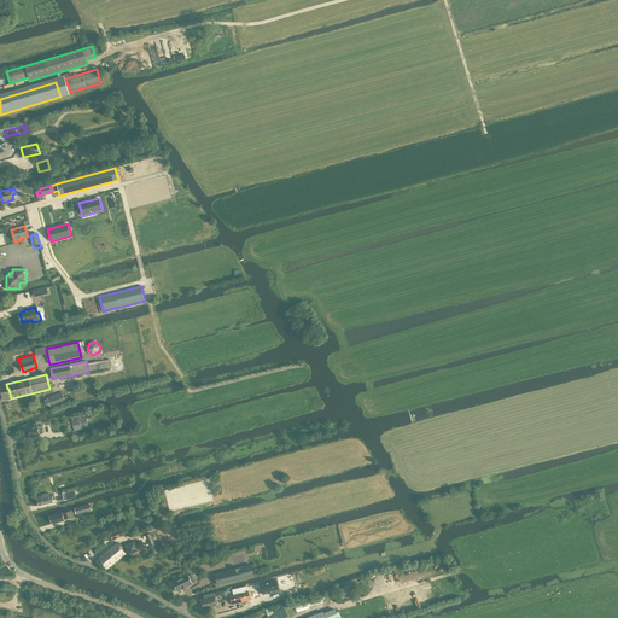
[(0,385),(4,401),(11,398),(9,389),(7,389),(6,384),(0,384),(0,385)]
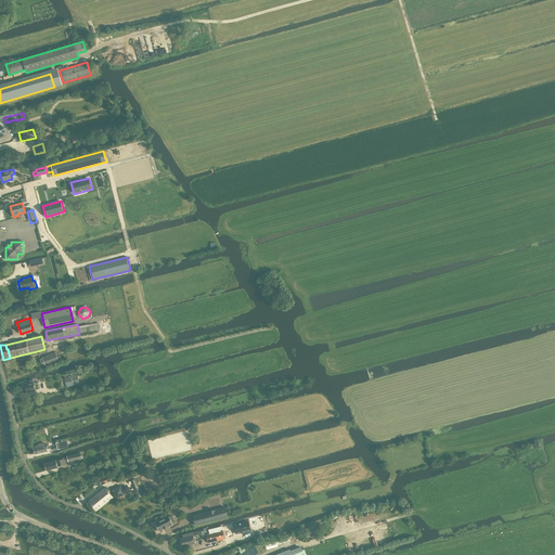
[(42,358),(40,359),(42,365),(44,364),(46,366),(59,362),(62,361),(60,356),(57,357),(55,352),(42,357),(42,358)]
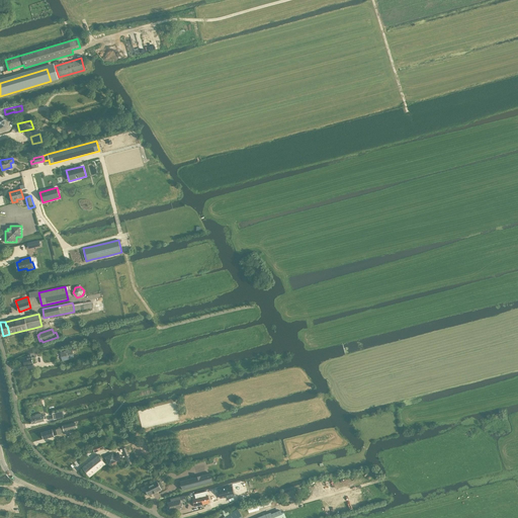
[(74,358),(72,349),(60,352),(62,361),(74,358)]
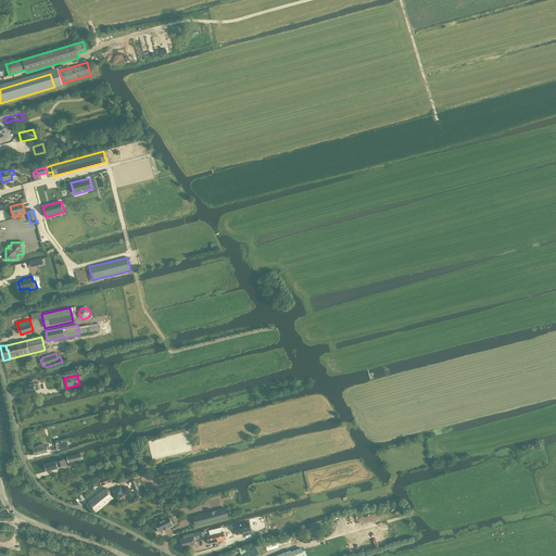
[(24,386),(26,391),(26,393),(36,391),(35,391),(39,390),(38,382),(34,383),(34,381),(29,381),(30,384),(24,386)]
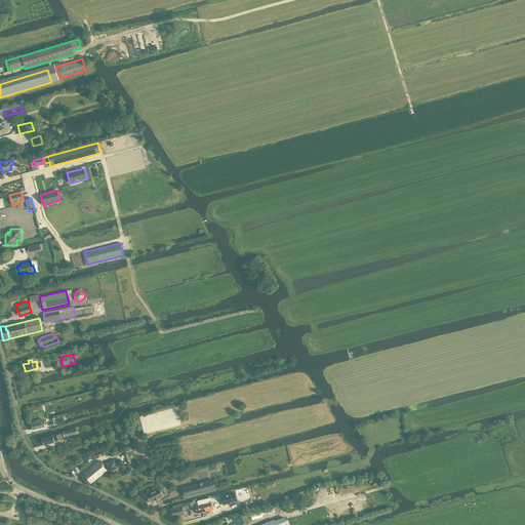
[(67,415),(53,418),(53,421),(54,426),(65,422),(68,421),(67,415)]
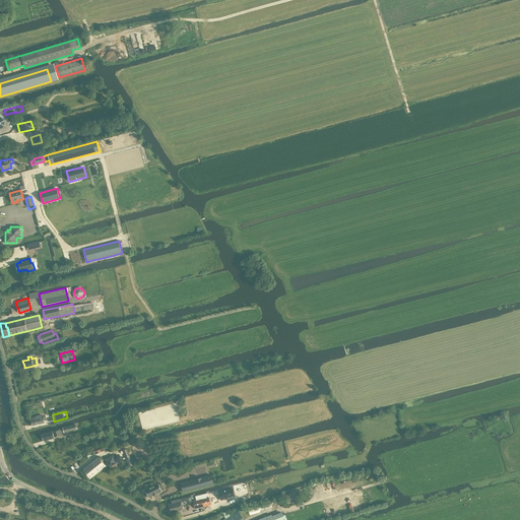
[(30,418),(31,426),(45,423),(44,420),(47,420),(46,416),(42,417),(42,415),(36,416),(36,417),(30,418)]
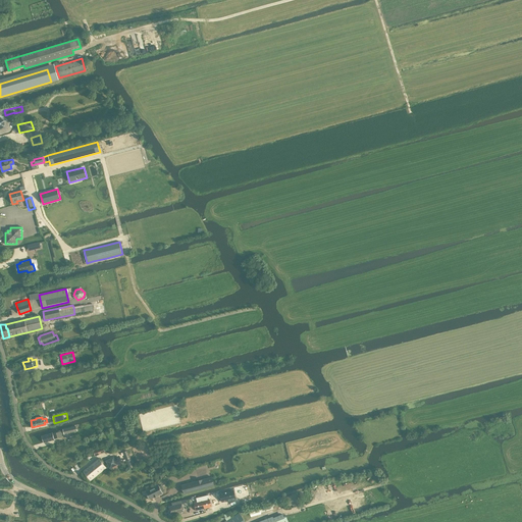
[(79,427),(81,433),(93,429),(92,424),(79,427)]
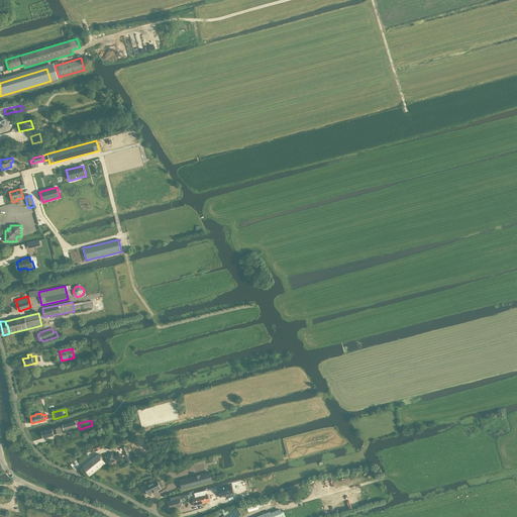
[(68,424),(70,432),(78,430),(77,425),(71,427),(71,423),(68,424)]
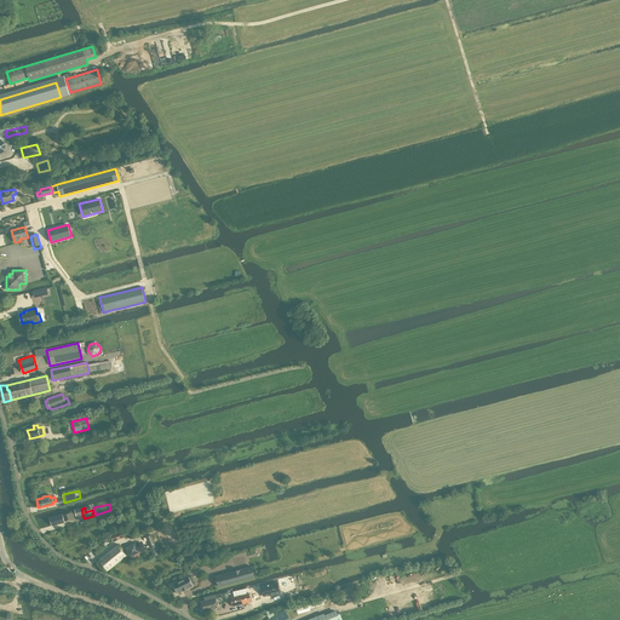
[(47,520),(46,520),(49,526),(62,522),(64,521),(74,518),(72,512),(59,516),(47,520)]
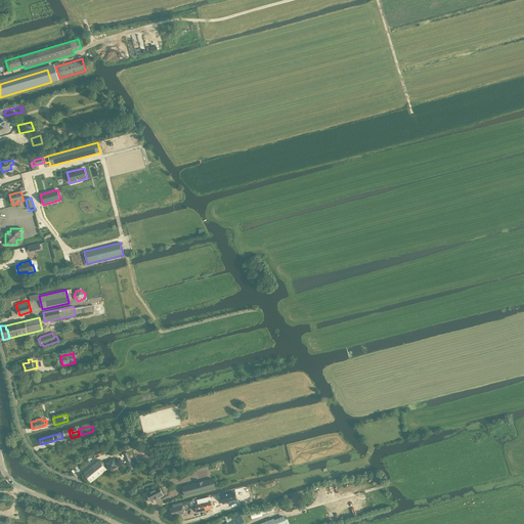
[(102,449),(93,453),(95,457),(104,454),(105,453),(103,449),(102,449)]
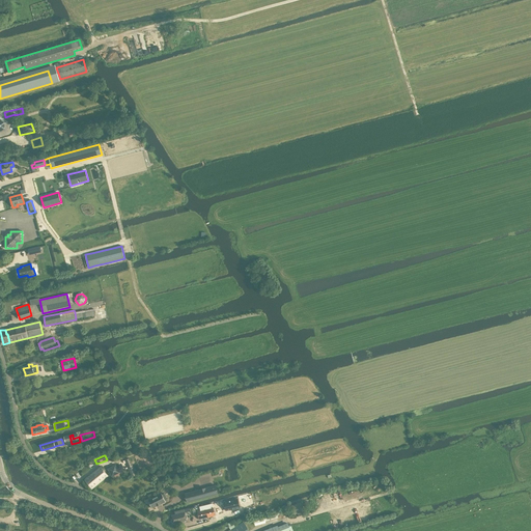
[(130,457),(124,459),(128,469),(133,467),(130,457)]
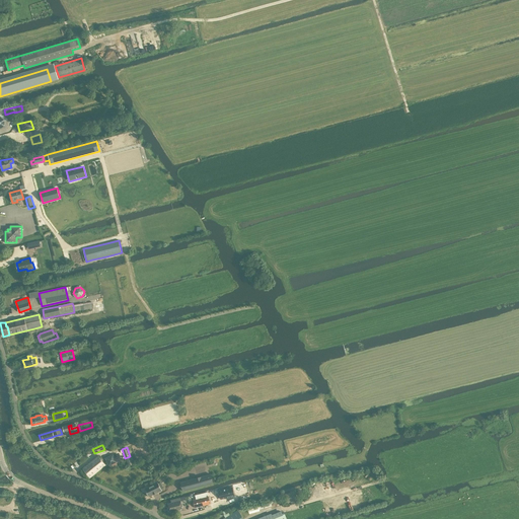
[(98,456),(82,469),(89,477),(105,465),(98,456)]
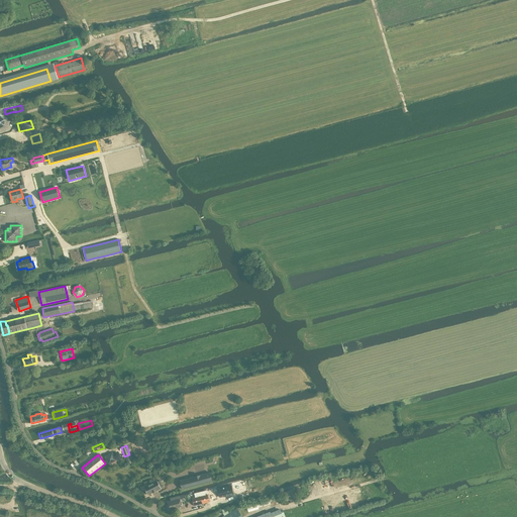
[(210,473),(180,481),(183,490),(212,482),(210,473)]
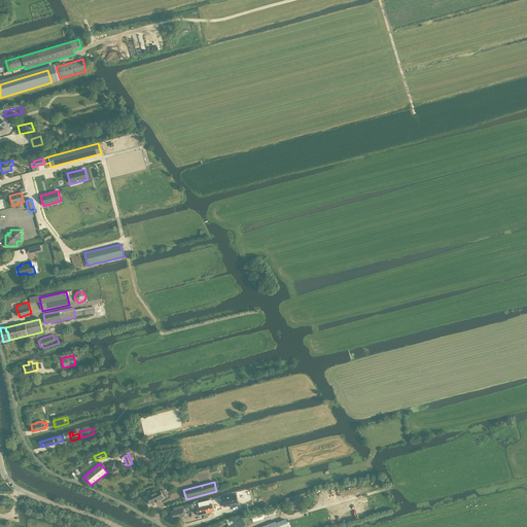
[(161,490),(147,496),(150,504),(154,502),(155,502),(156,502),(159,500),(164,498),(164,496),(166,495),(163,490),(161,491),(161,490)]
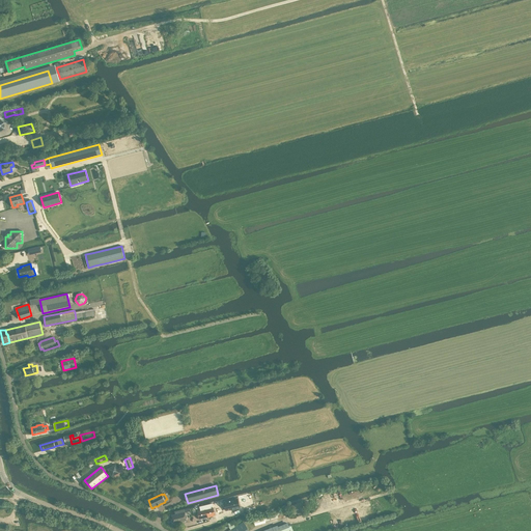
[(248,494),(238,496),(238,498),(240,504),(250,501),(248,495),(248,494)]
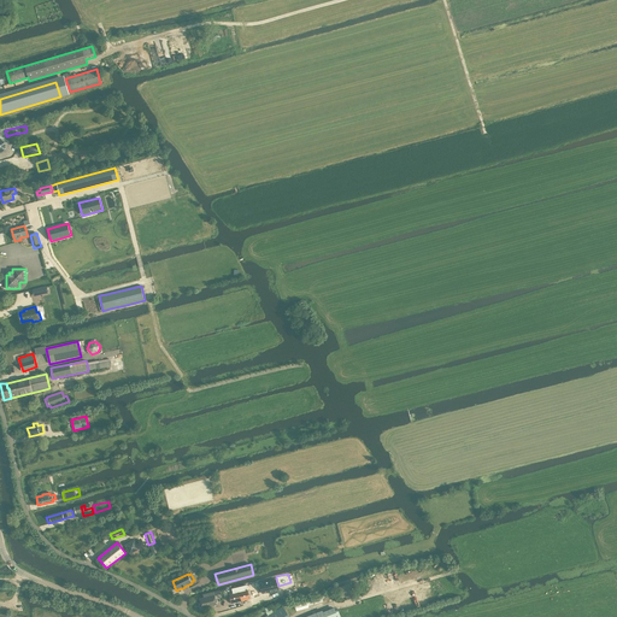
[(276,579),(259,583),(262,594),(280,589),(278,586),(276,579)]
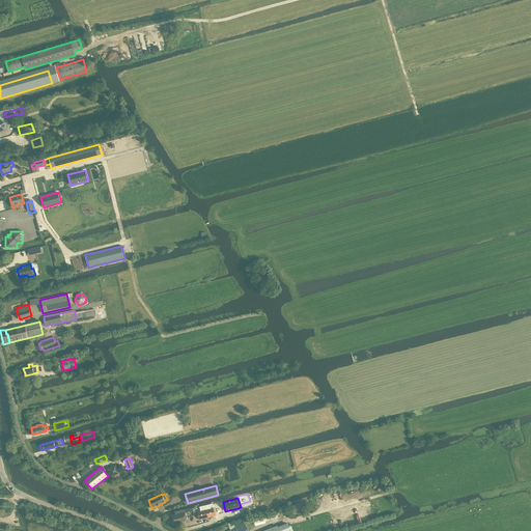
[(200,510),(197,511),(199,519),(215,515),(212,503),(200,506),(200,510)]
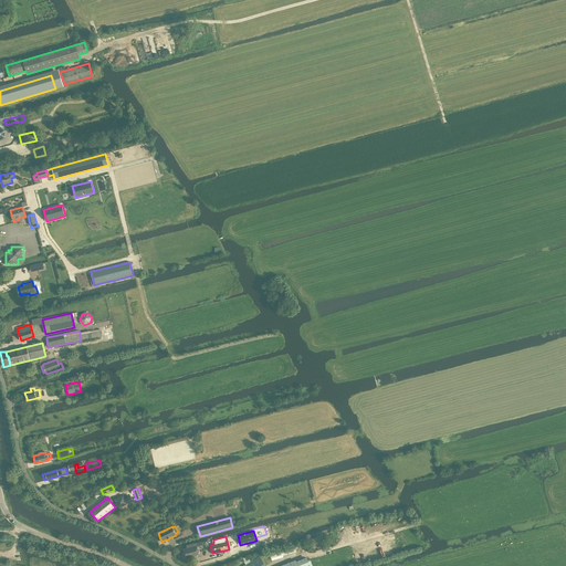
[(324,545),(322,536),(311,538),(313,547),(324,545)]
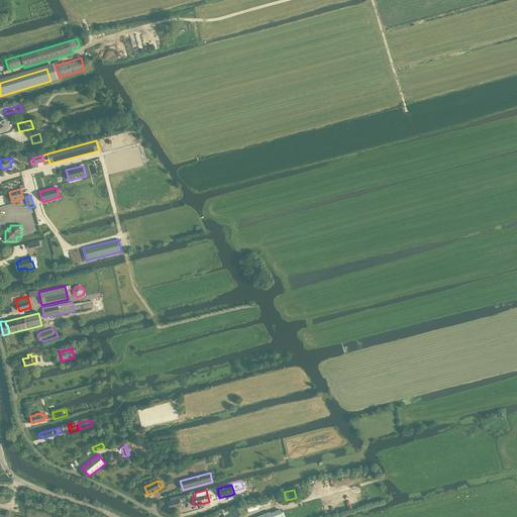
[(168,502),(169,505),(169,506),(168,506),(168,507),(168,508),(169,508),(169,509),(170,509),(171,509),(182,506),(180,499),(192,497),(191,493),(172,498),(170,498),(171,501),(168,502)]
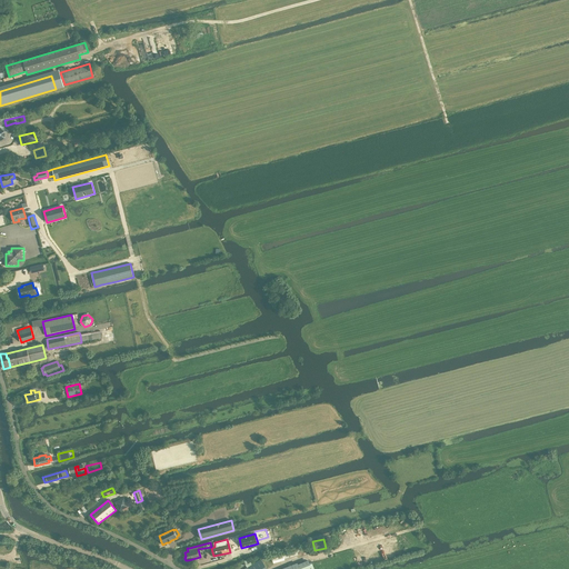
[(287,552),(283,553),(285,559),(298,555),(297,550),(297,549),(287,552)]
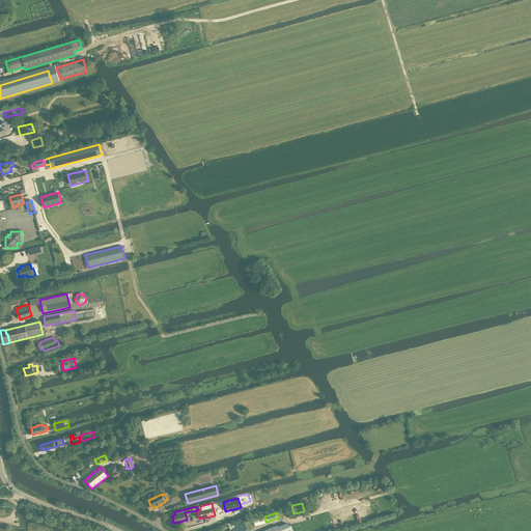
[(231,530),(229,530),(248,530),(249,530),(244,522),(233,528),(231,530)]
